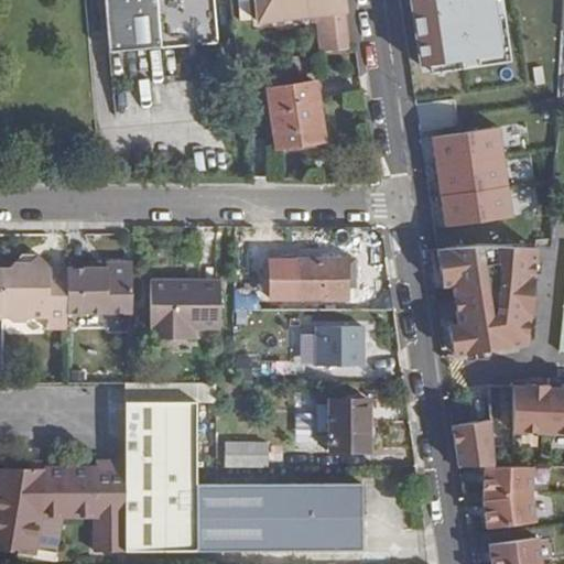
[(218,44),(214,0),(105,0),(109,53),(218,44)]
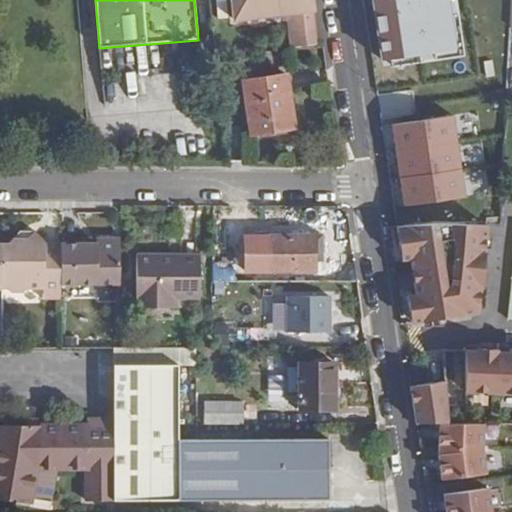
[(290,48),(317,44),(313,10),(308,10),(306,0),(232,0),(235,20),(285,13),(290,48)]
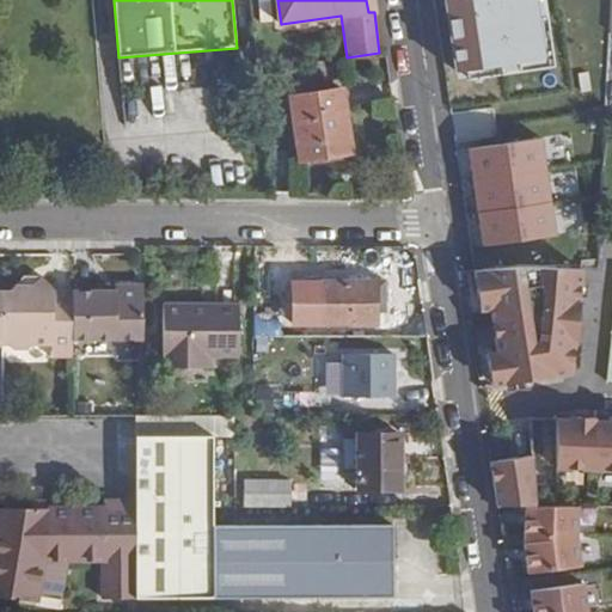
[(332,138),(349,135),(342,90),(291,98),(299,160),(335,155),(332,138)]
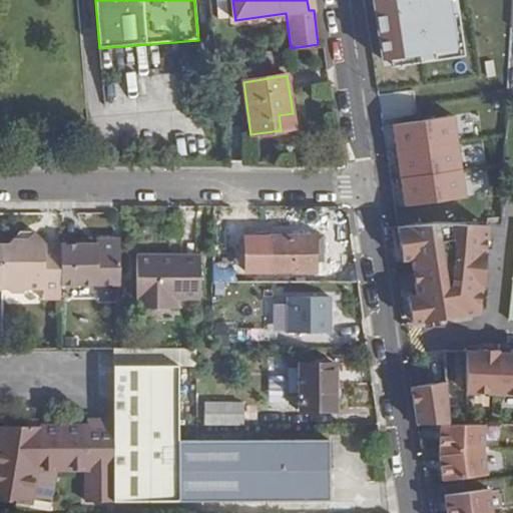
[(483,112),(464,113),(465,195),(484,194),(483,112)]
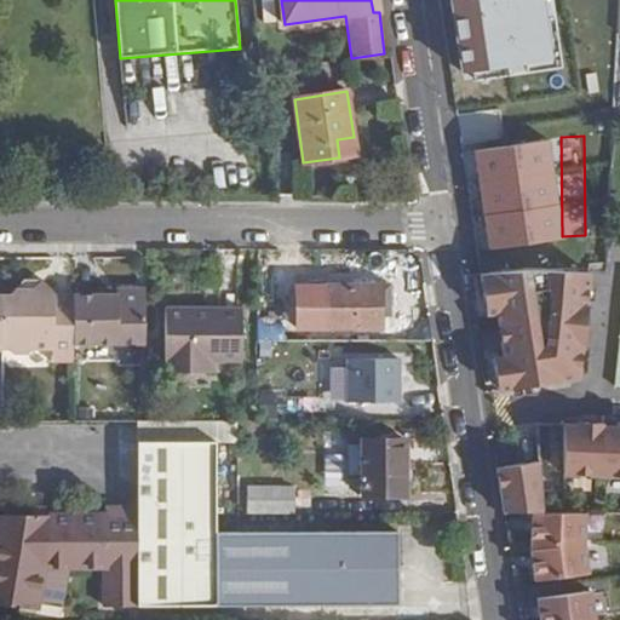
[(356,154),(354,137),(337,139),(339,158),(356,154)]
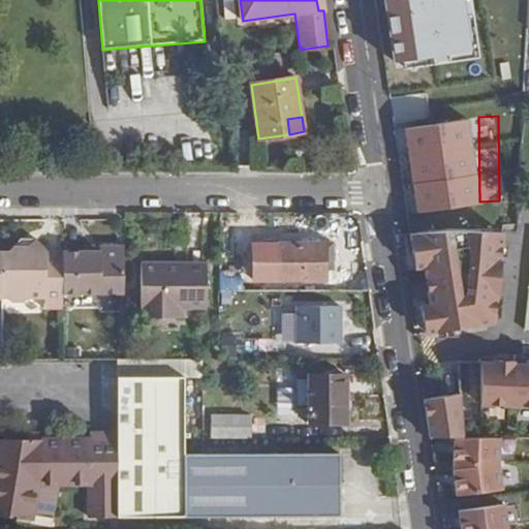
[(471,119),(405,127),(418,225),(485,216),(471,119)]
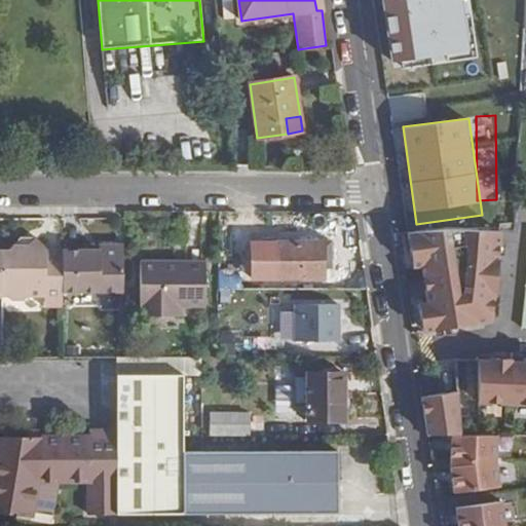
[(447,229),(408,232),(413,267),(422,266),(427,303),(418,304),(422,332),(492,321),(501,231),(474,230),(447,229)]
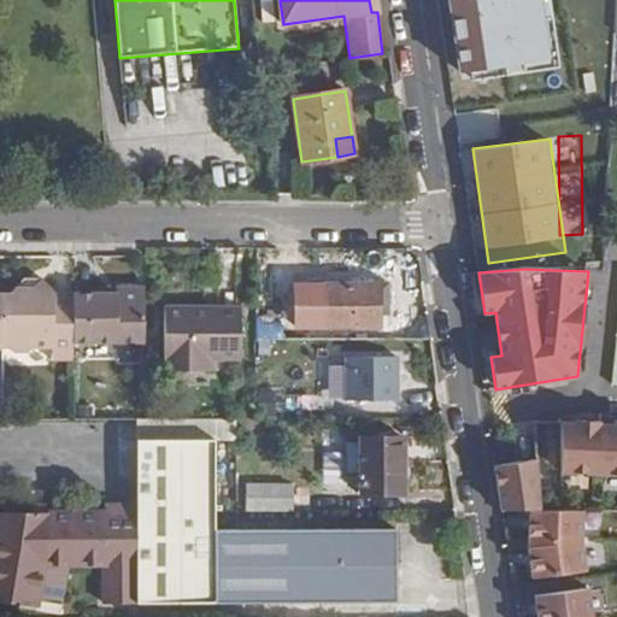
[(52,362),(74,362),(74,344),(74,295),(56,295),(54,293),(43,280),(36,289),(17,289),(13,295),(4,295),(3,350),(12,350),(16,356),(36,354),(37,350),(52,348),(52,362)]
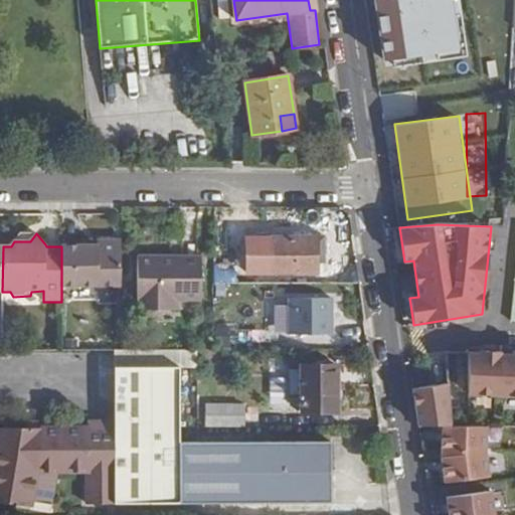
[(20,233),(14,241),(30,241),(36,233),(20,233)]
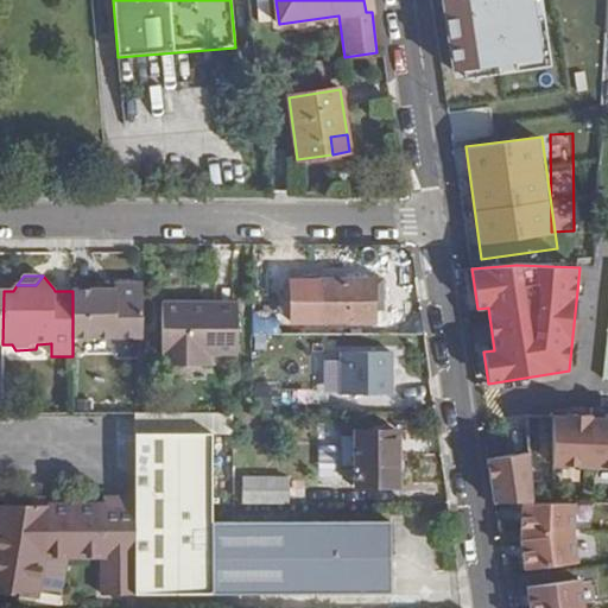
[(384,278),(322,280),(322,323),(375,322),(375,309),(384,309),(384,278)]
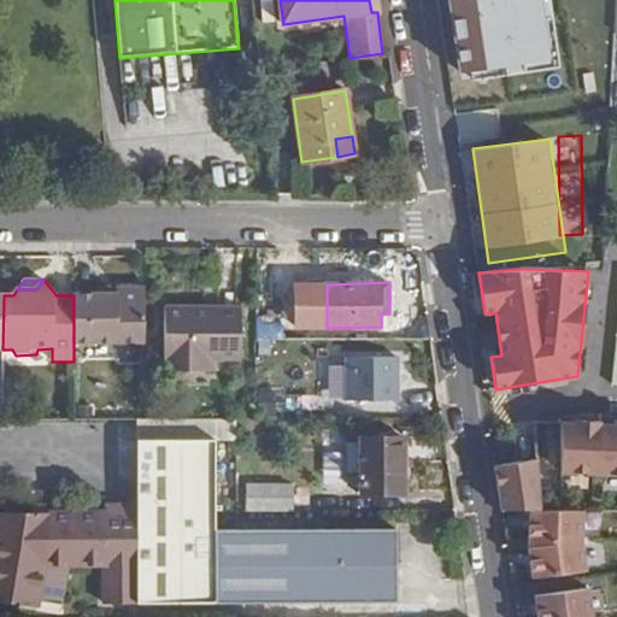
[(74,344),(145,344),(145,288),(118,288),(118,294),(97,294),(74,294),(74,295),(74,344)]
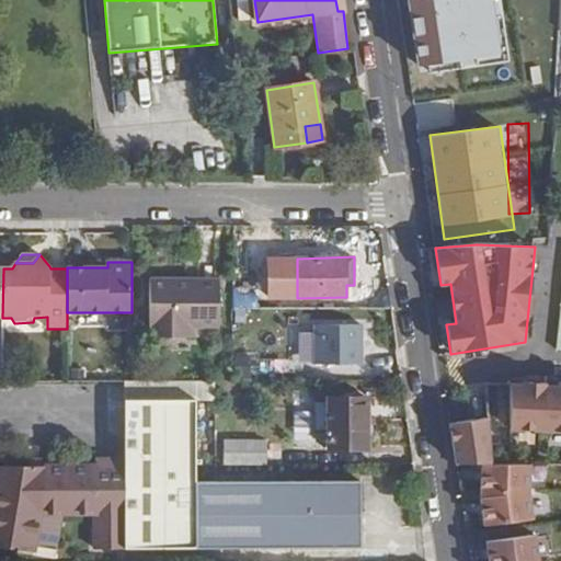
[(194,327),(220,327),(220,279),(152,281),(151,328),(155,328),(155,339),(194,338),(194,327)]
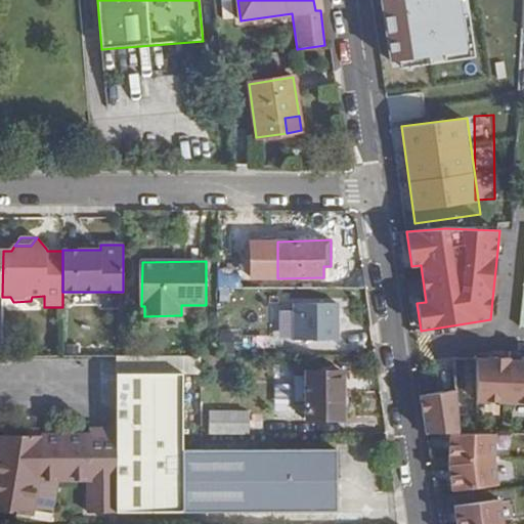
[(340,343),(339,303),(279,304),(280,344),(340,343)]
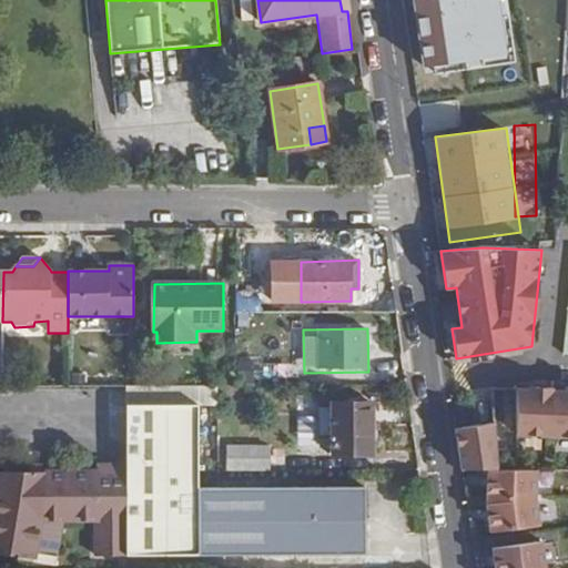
[(518,469),(517,437),(567,437),(567,387),(567,391),(555,389),(555,387),(530,386),(529,389),(517,388),(516,391),(495,392),(496,423),(456,429),(463,469),(488,469),(498,469),(518,469)]
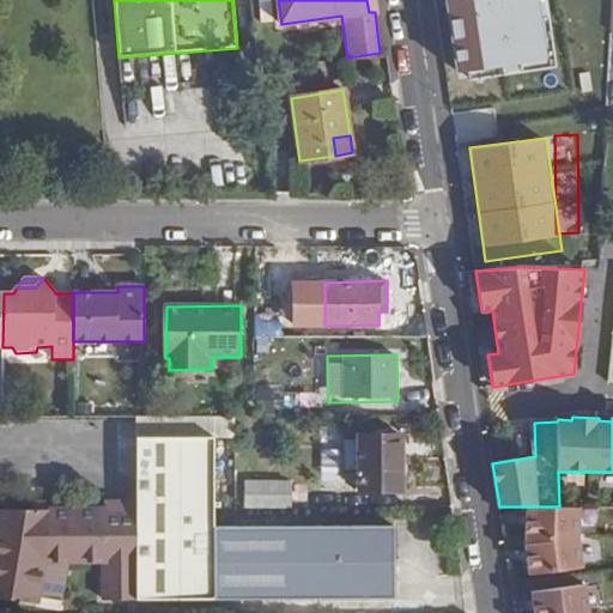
[(102,501),(102,509),(241,509),(241,435),(138,434),(138,501),(102,501)]
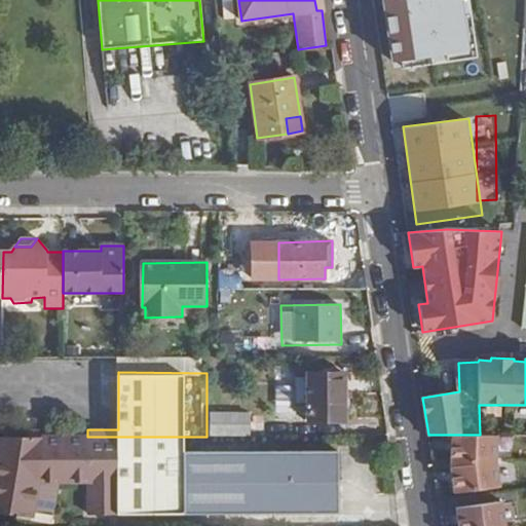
[(343,373),(295,374),(295,404),(309,403),(309,421),(344,420),(343,373)]
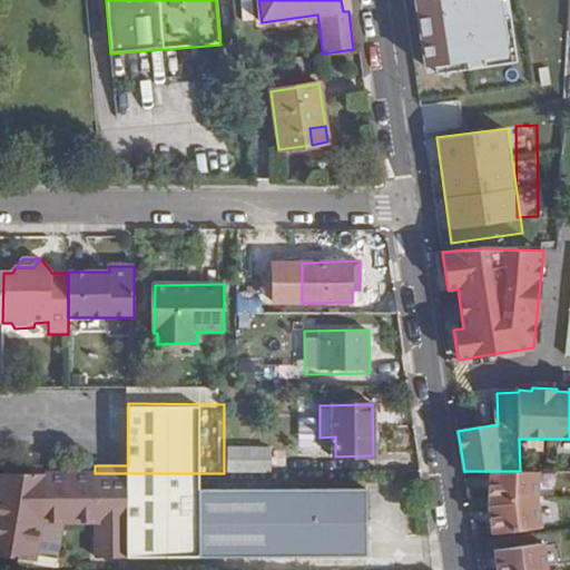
[(256,473),(287,473),(287,457),(256,457),(256,473)]
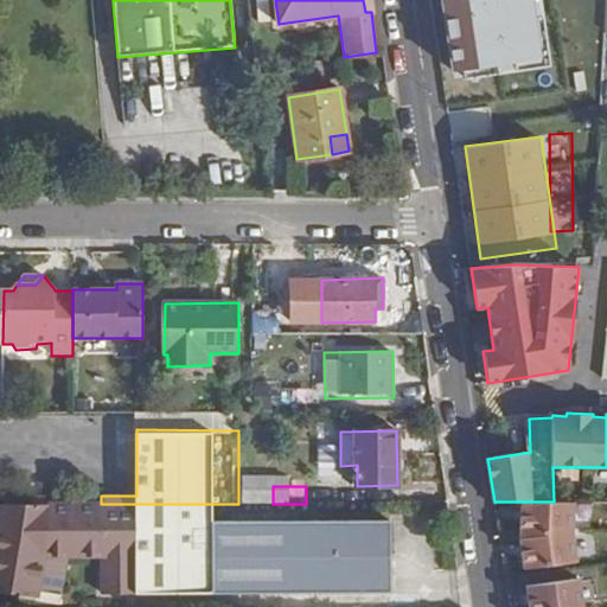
[(532,502),(522,502),(522,537),(525,568),(579,561),(575,531),(575,503),(554,502),(532,502)]
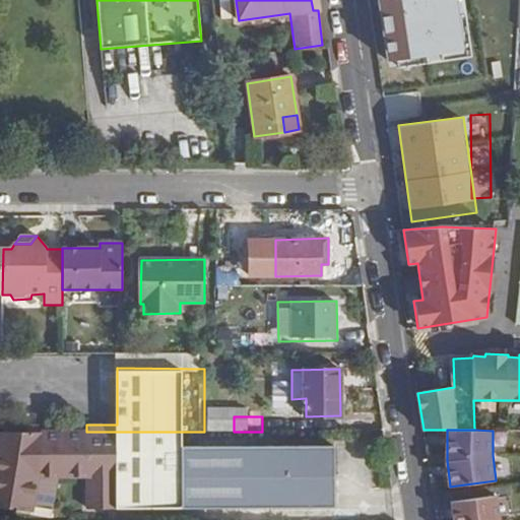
[(15,432),(0,432),(0,448),(13,450),(15,432)]
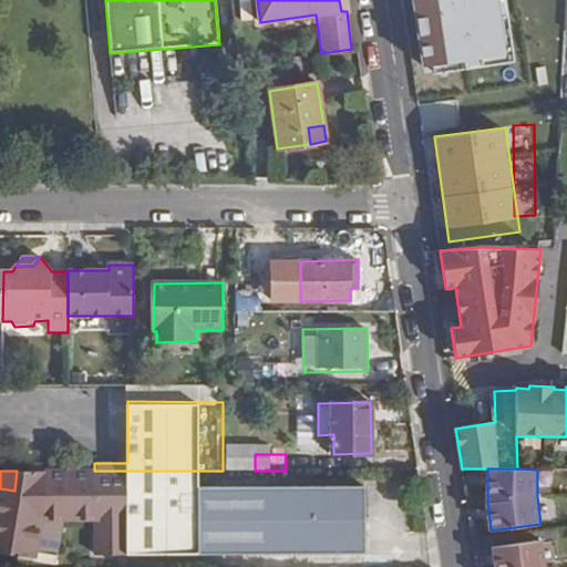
[(14,491),(0,488),(0,555),(37,560),(42,519),(95,518),(96,556),(126,556),(126,555),(366,553),(364,486),(238,487),(238,471),(223,471),(94,471),(34,471),(17,471),(14,491)]
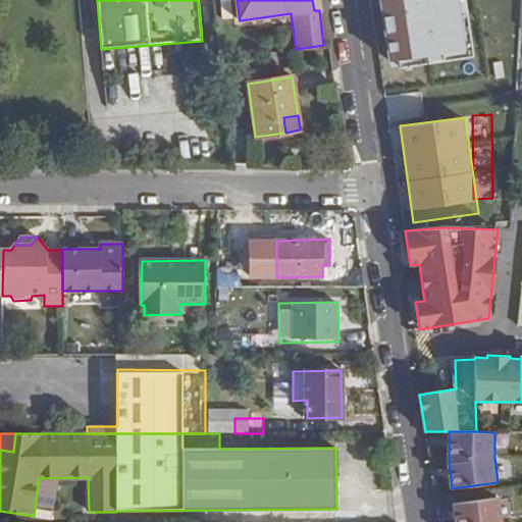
[(502,521),(499,499),(453,505),(455,521),(502,521)]
